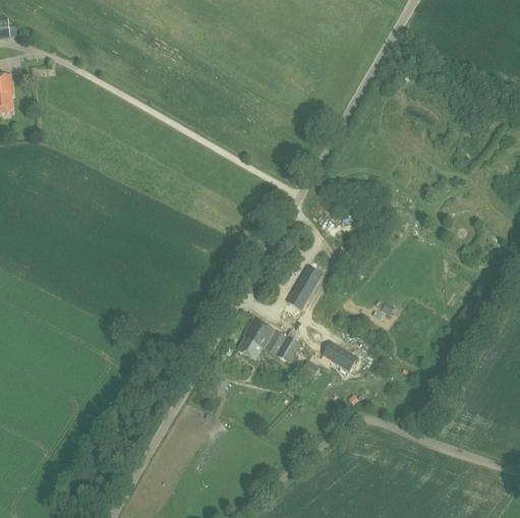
[(0,37),(11,35),(9,17),(0,18),(0,37)]
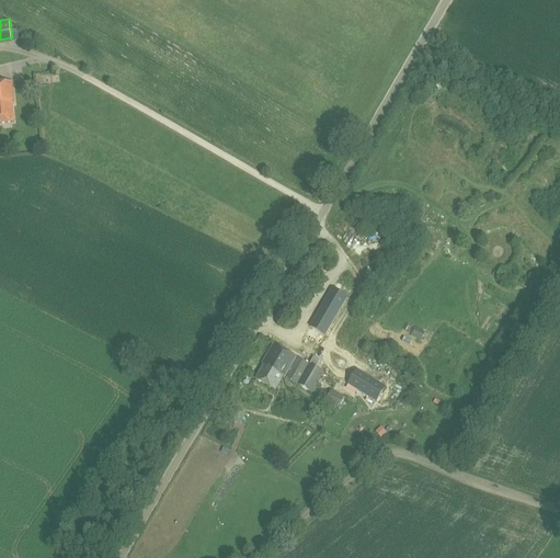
[(0,120),(13,118),(11,102),(13,101),(11,79),(0,79),(0,120)]
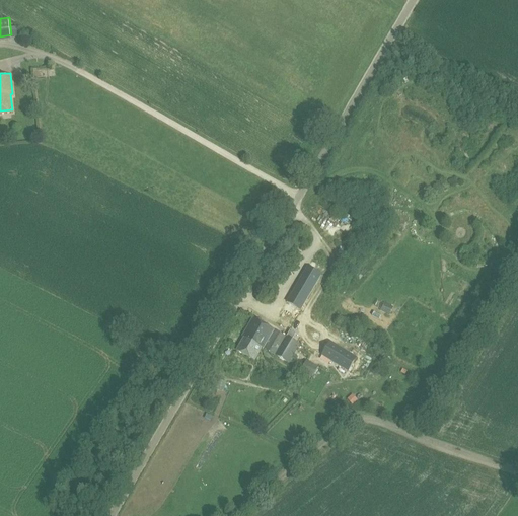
[(306,264),(286,299),(300,307),(320,272),(306,264)]
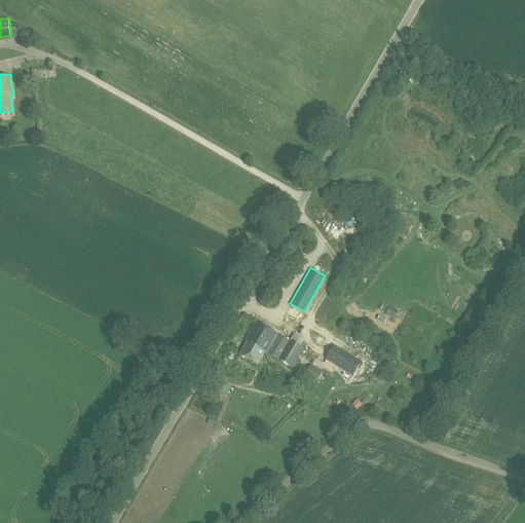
[(389,304),(384,312),(394,318),(398,308),(389,304)]
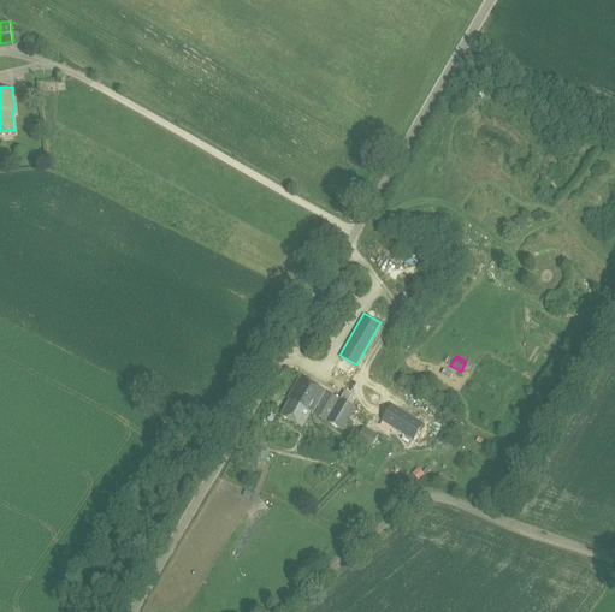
[(374,361),(362,372),(370,379),(382,368),(374,361)]
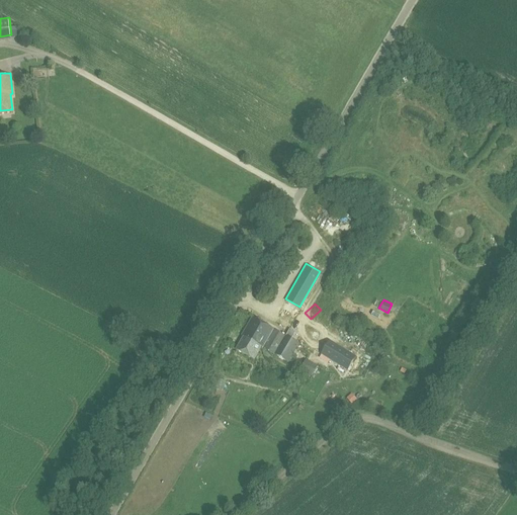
[(289,355),(290,355),(298,341),(290,337),(289,337),(272,327),(273,327),(271,326),(251,315),(241,333),(243,334),(235,347),(253,357),(260,344),(287,359),(289,355)]
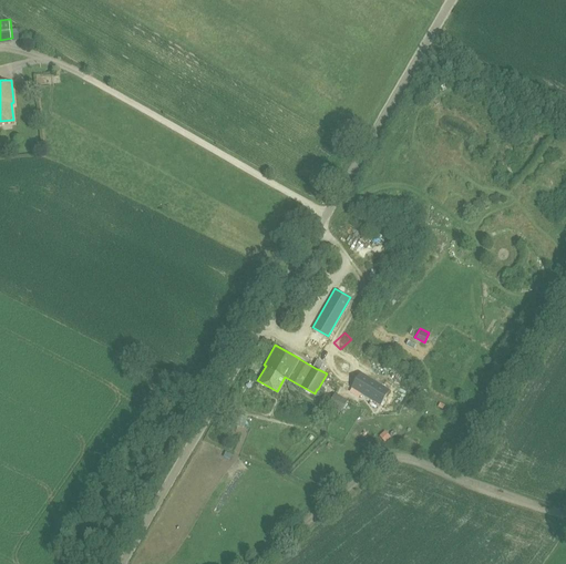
[(379,403),(388,388),(360,370),(350,386),(379,403)]
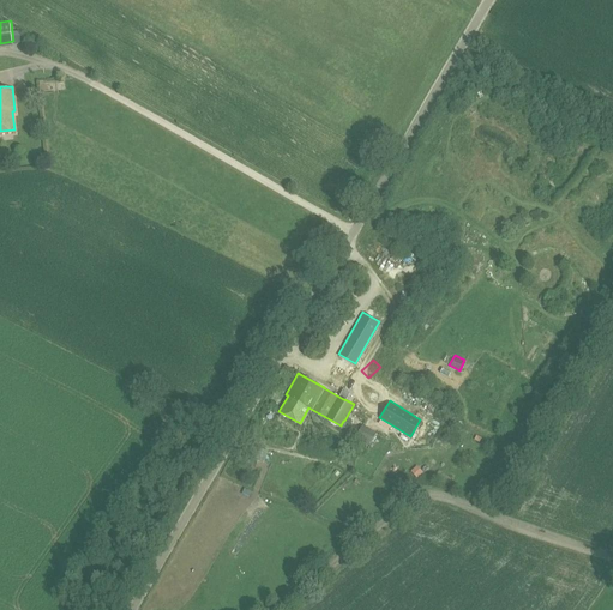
[(355,435),(370,442),(376,432),(361,423),(355,435)]
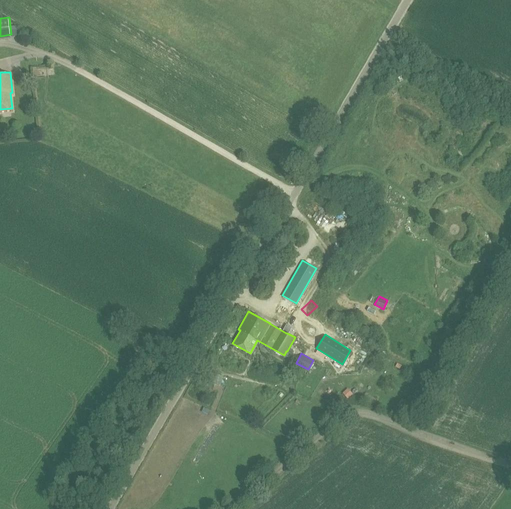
[(212,382),(219,383),(221,374),(214,372),(212,382)]
